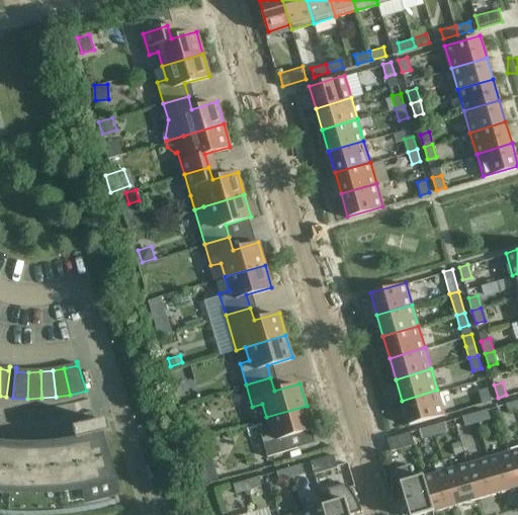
[(487,387),(478,390),(482,402),(491,400),(487,387)]
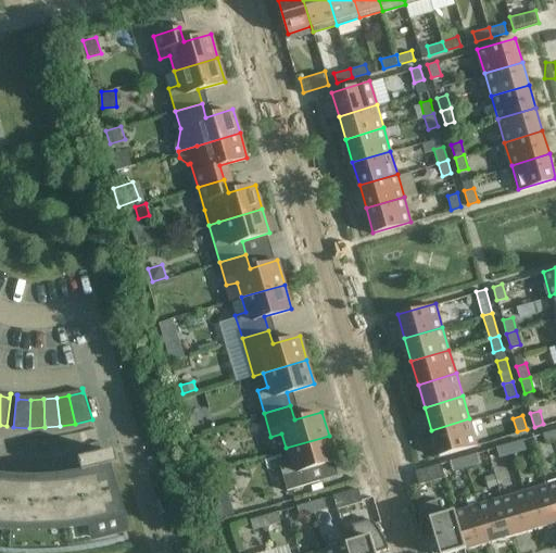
[(477,443),(469,418),(431,430),(439,455),(477,443)]
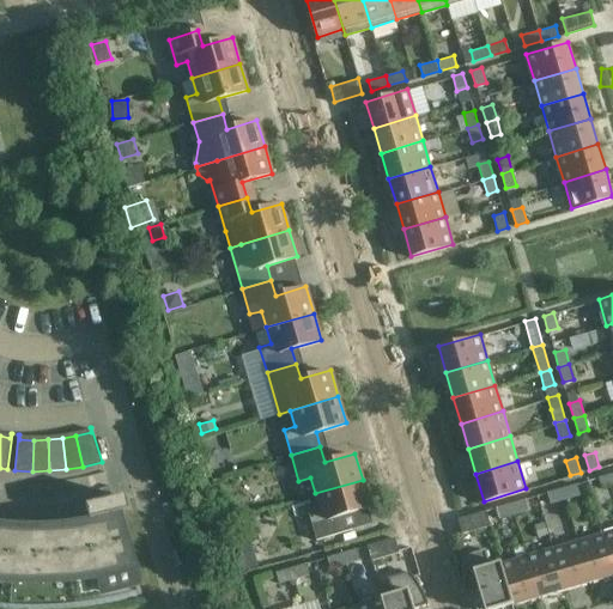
[(598,476),(601,487),(612,482),(612,472),(598,476)]
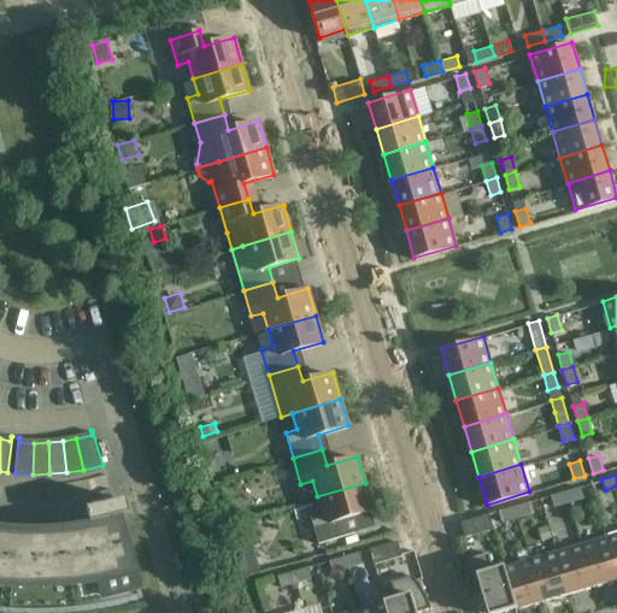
[(372,510),(365,483),(317,496),(322,513),(310,517),(318,542),(347,534),(342,518),(372,510)]
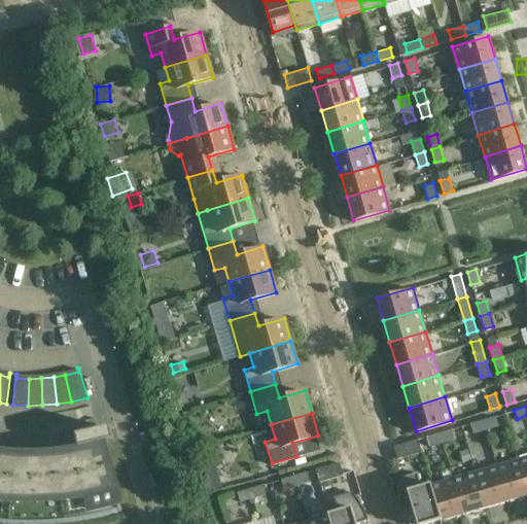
[(495,415),(483,419),(486,428),(498,424),(495,415)]
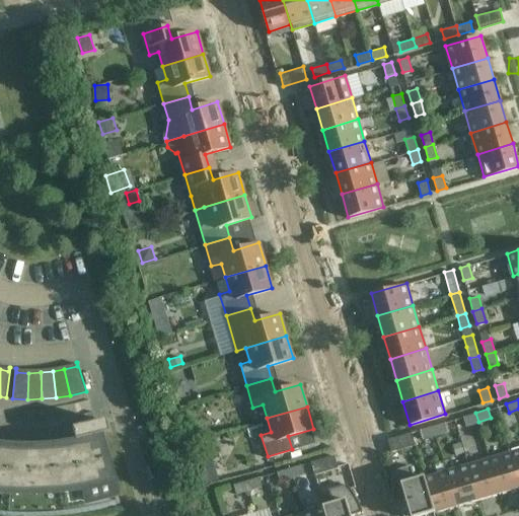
[(475,413),(463,417),(465,425),(478,422),(475,413)]
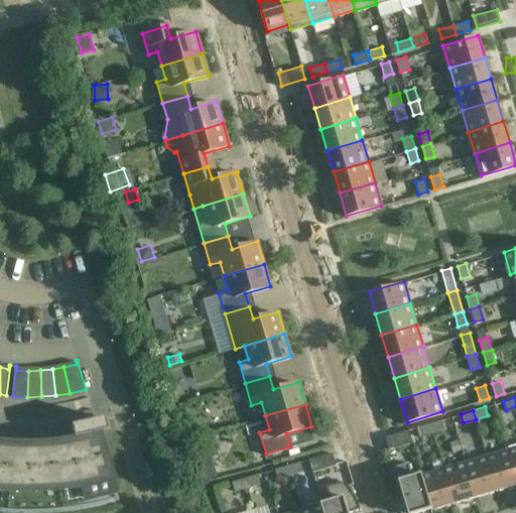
[(108,417),(95,421),(86,423),(87,426),(75,429),(78,438),(111,430),(108,417)]
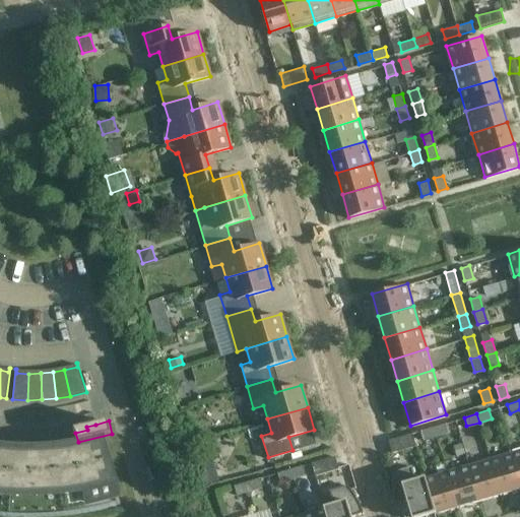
[(446,423),(433,427),(436,435),(448,432),(446,423)]
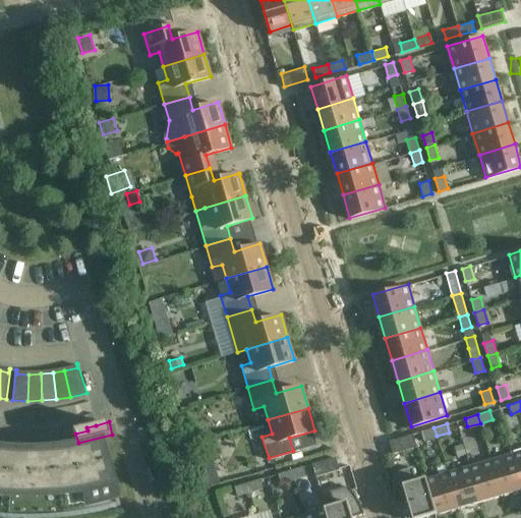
[(433,427),(421,430),(424,440),(437,436),(433,427)]
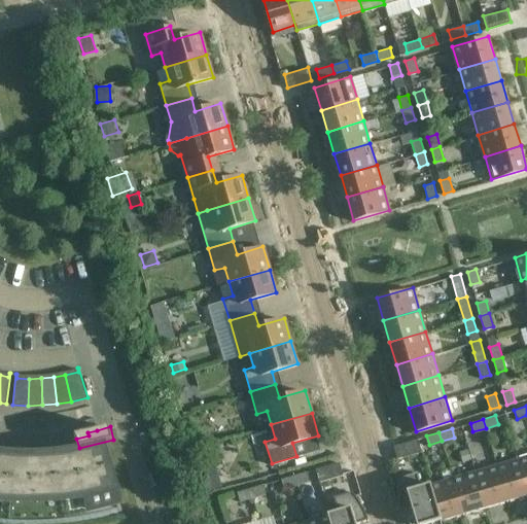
[(417,439),(406,442),(393,446),(397,458),(421,451),(417,439)]
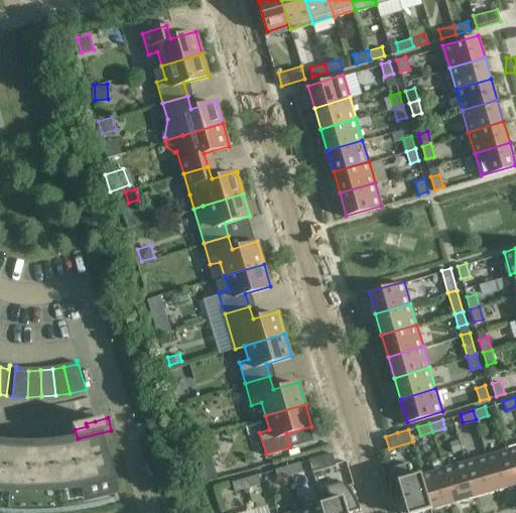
[(0,510),(2,511),(11,511),(20,512),(29,512),(38,512),(44,511),(58,511),(65,510),(74,509),(83,507),(92,506),(101,504),(110,502),(119,499),(101,438),(79,443),(57,446),(36,447),(15,447),(0,445),(0,510)]
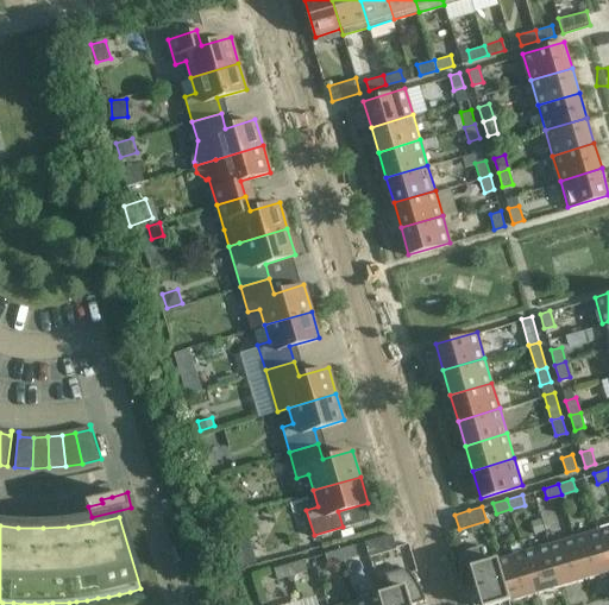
[(608,524),(598,528),(608,563),(608,524)]
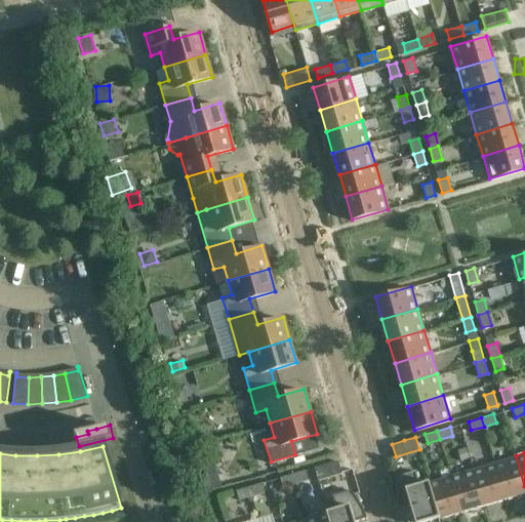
[(524,486),(516,455),(494,463),(505,498),(524,491),(524,486)]
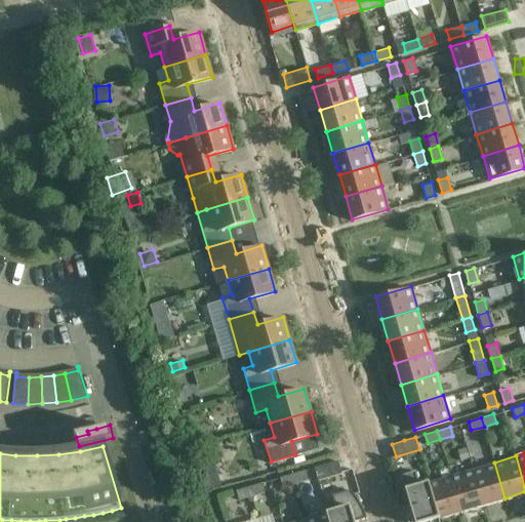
[(337,459),(314,467),(318,479),(341,472),(337,459)]
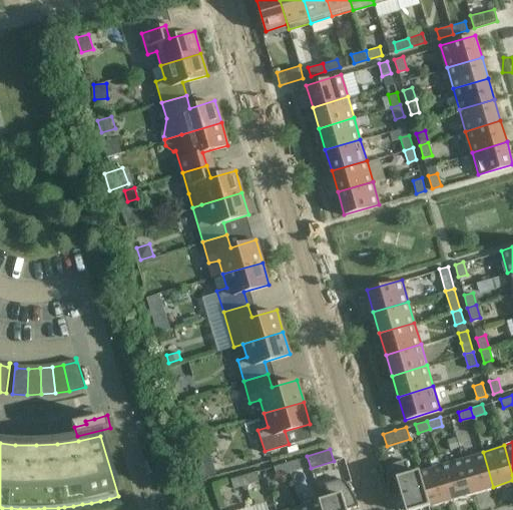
[(472,493),(493,487),(483,452),(462,458),(472,493)]
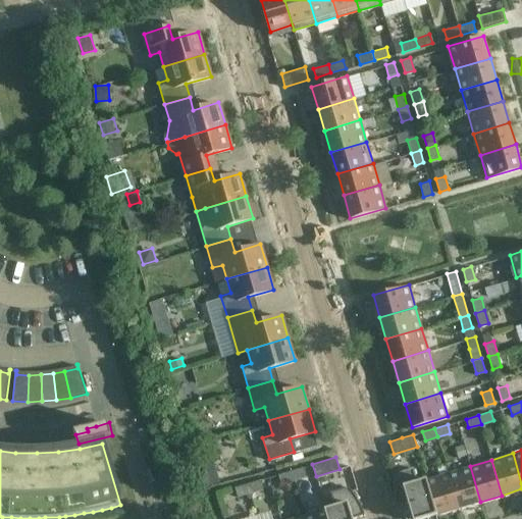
[(291,470),(293,479),(306,475),(303,466),(291,470)]
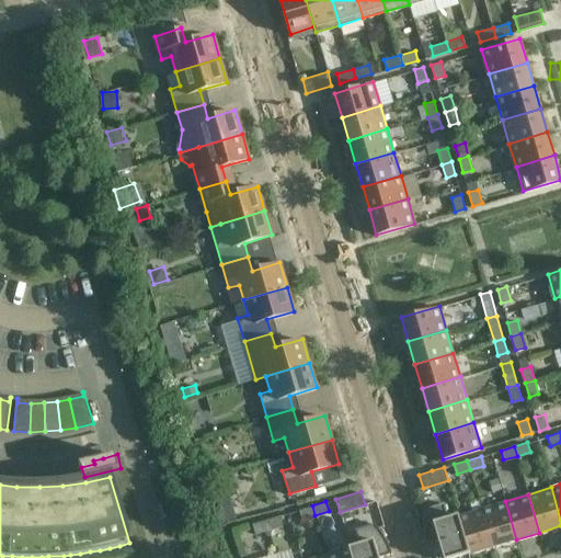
[(493,546),(516,539),(505,501),(481,508),(493,546)]
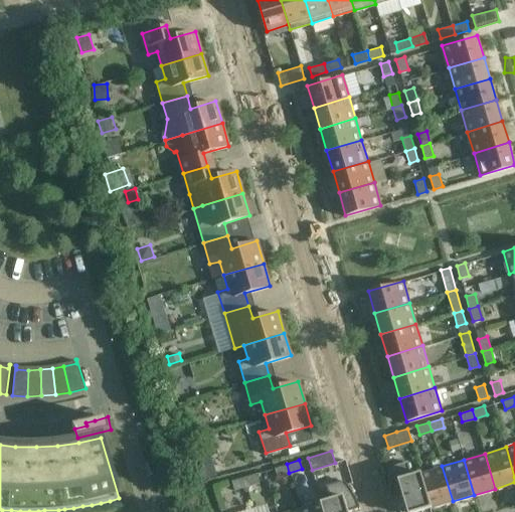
[(411,475),(407,461),(389,466),(389,470),(388,474),(388,479),(388,483),(388,487),(389,492),(390,496),(391,498),(402,495),(398,479),(411,475)]
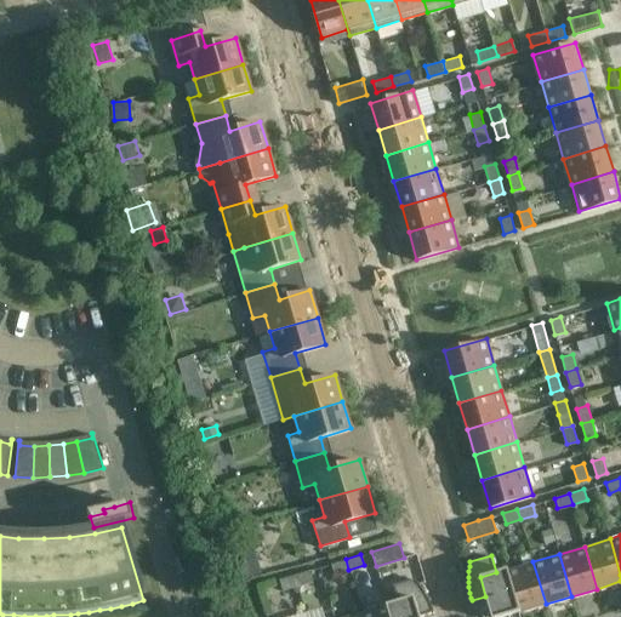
[(331,564),(334,573),(348,570),(346,559),(331,564)]
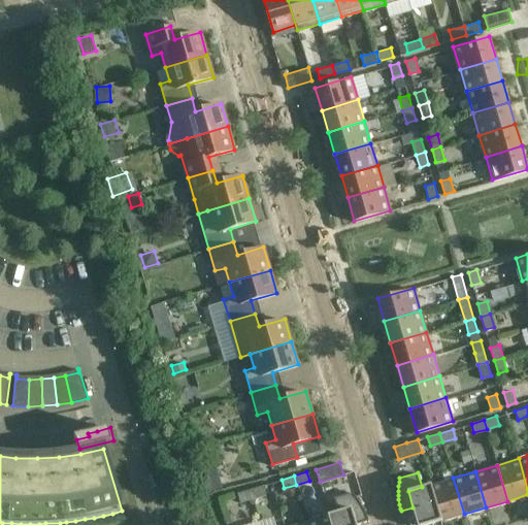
[(441,520),(464,514),(453,478),(431,484),(441,520)]
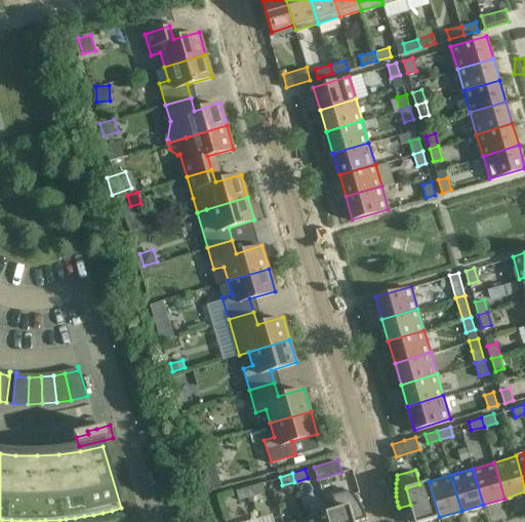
[(410,505),(415,521),(422,521),(439,517),(429,481),(419,484),(406,488),(410,505)]
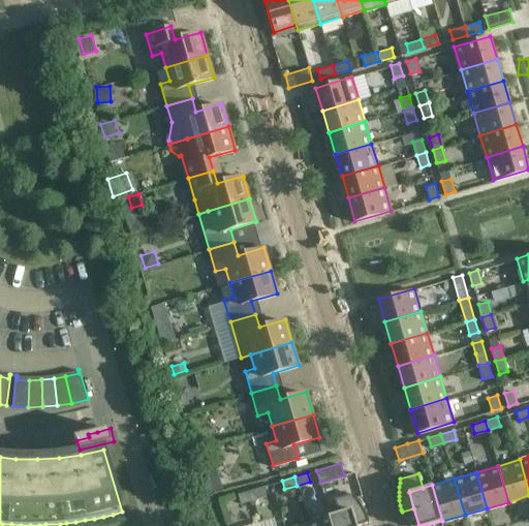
[(263,486),(250,490),(253,498),(266,495),(263,486)]
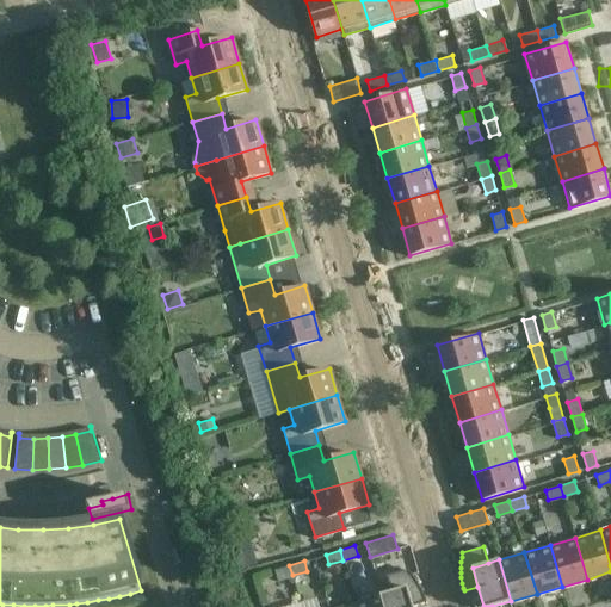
[(292,575),(289,565),(275,569),(277,580),(292,575)]
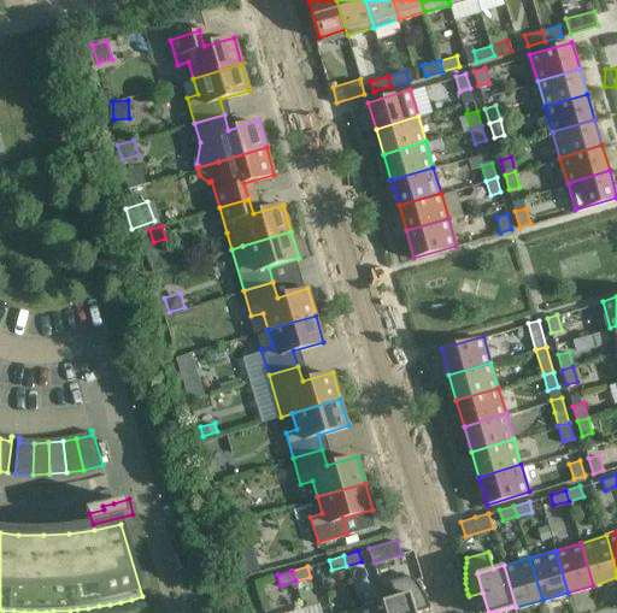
[(417,612),(430,608),(428,600),(427,595),(424,590),(421,585),(418,582),(415,578),(411,573),(391,581),(395,597),(411,593),(417,612)]
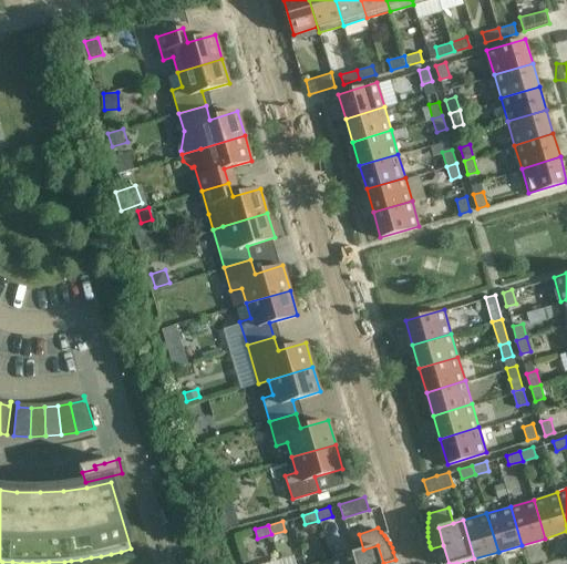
[(353,553),(357,563),(383,563),(378,545),(363,550),(353,553)]
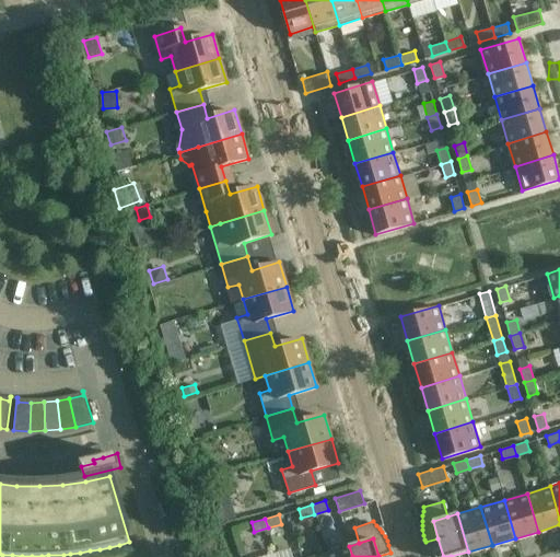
[(301,556),(298,544),(290,546),(292,556),(301,556)]
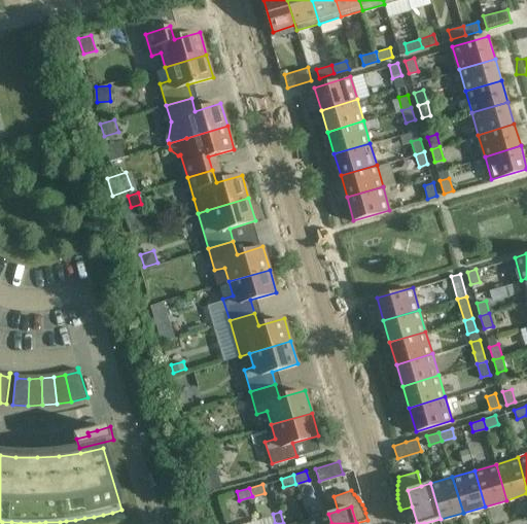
[(307,523),(331,523),(328,514),(307,520),(307,523)]
